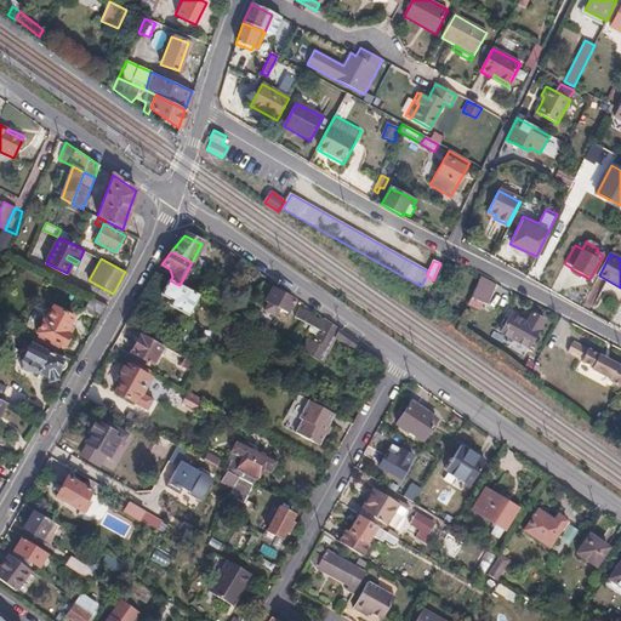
[(480,277),(473,292),(483,296),(489,281),(480,277)]
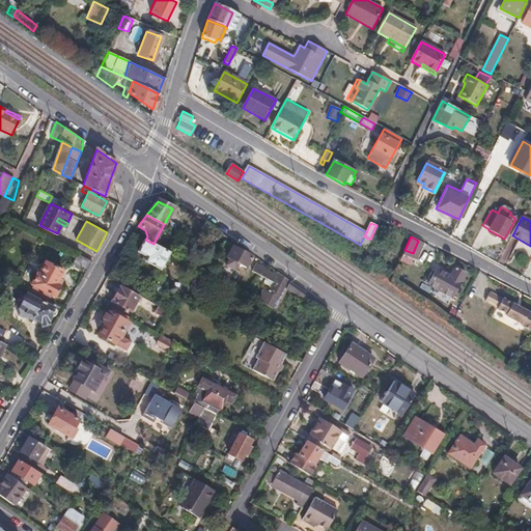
[(160,269),(169,252),(154,244),(145,240),(139,252),(147,256),(145,261),(160,269)]
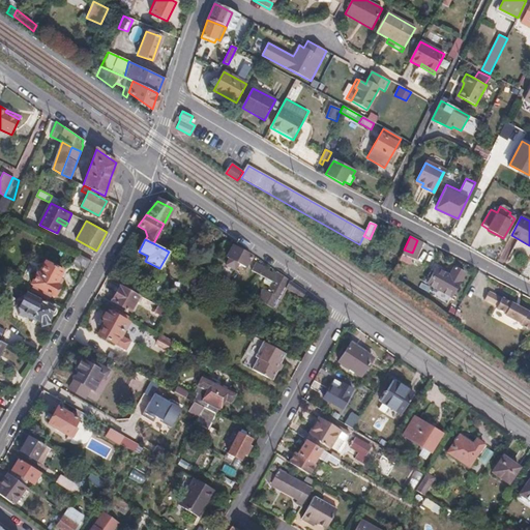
[(225,257),(231,244),(224,241),(217,253),(225,257)]
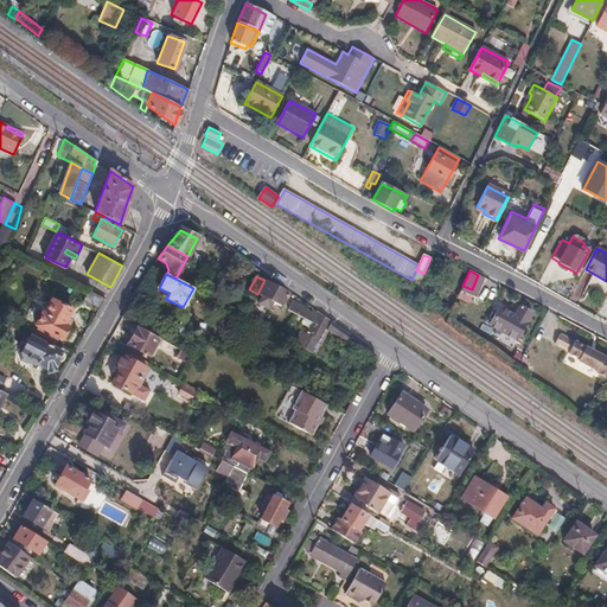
[(419,291),(421,292),(426,295),(430,287),(429,286),(432,281),(428,280),(426,279),(419,291)]
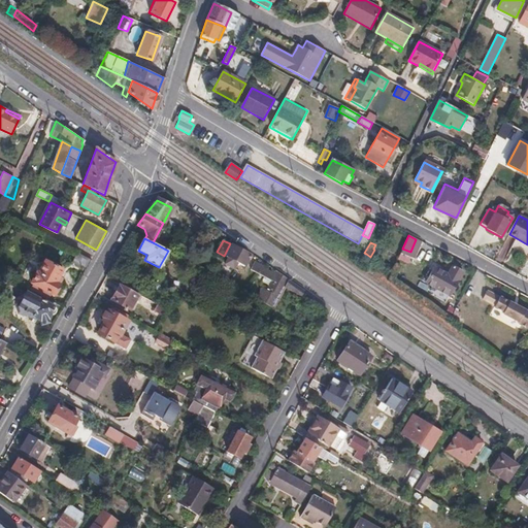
[(231,245),(225,256),(227,257),(223,264),(234,270),(237,263),(243,266),(250,255),(231,245)]
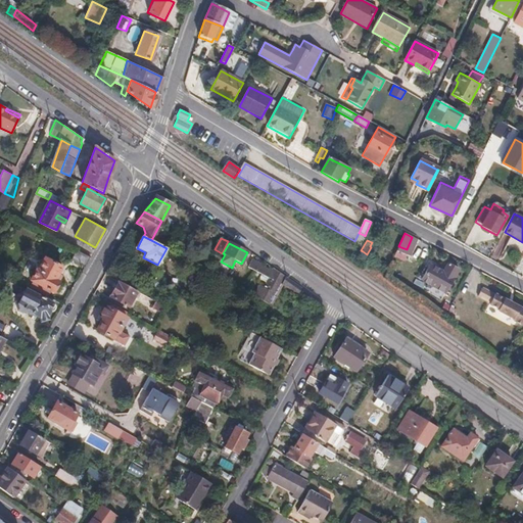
[(90,256),(77,249),(72,258),(85,266),(90,256)]
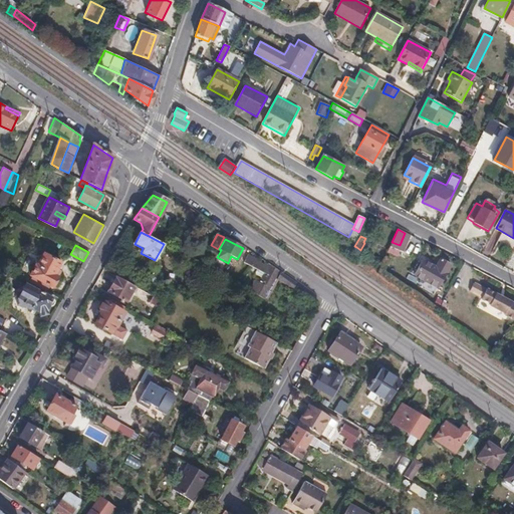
[(50,285),(52,286),(57,276),(53,274),(60,262),(43,253),(37,265),(35,264),(30,274),(32,275),(50,285)]
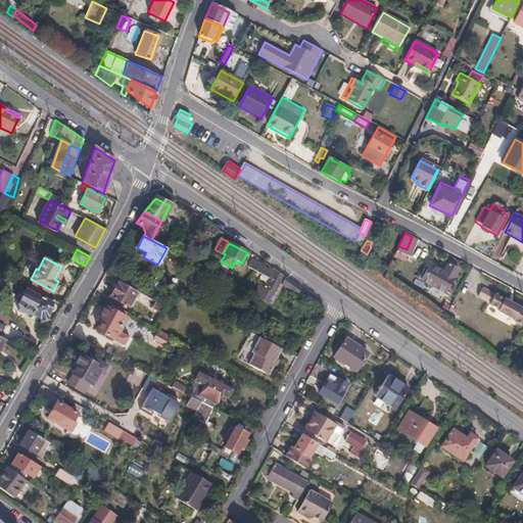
[(248,268),(253,270),(256,266),(260,267),(260,266),(262,264),(259,263),(252,259),(248,268)]
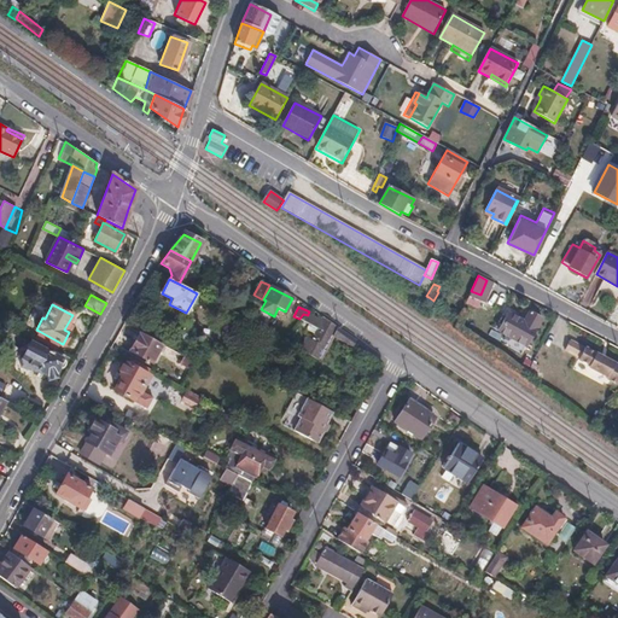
[(530,312),(524,324),(508,315),(500,331),(526,347),(542,319),(530,312)]
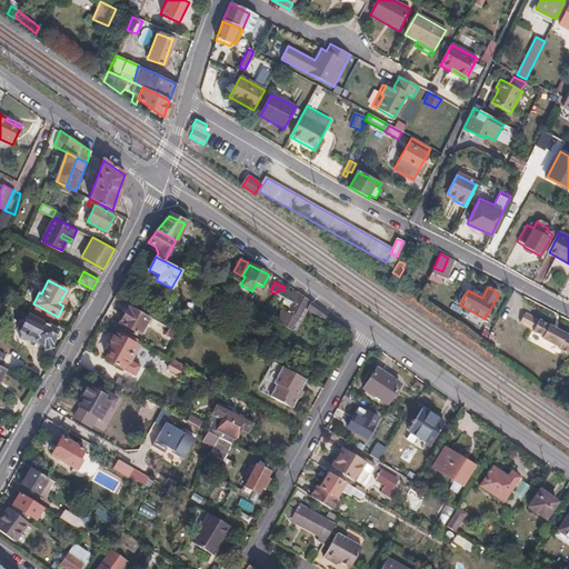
[(282,309),(276,321),(296,331),(308,310),(326,319),(328,313),(297,292),(295,295),(283,289),(283,290),(279,289),(276,293),(291,302),(287,311),(282,309)]
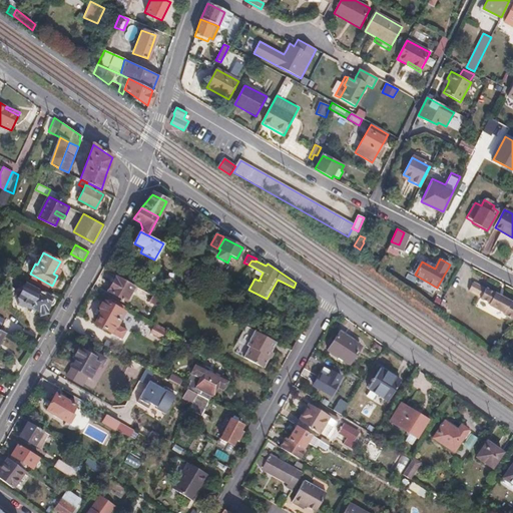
[(151,275),(158,279),(162,270),(155,267),(151,275)]
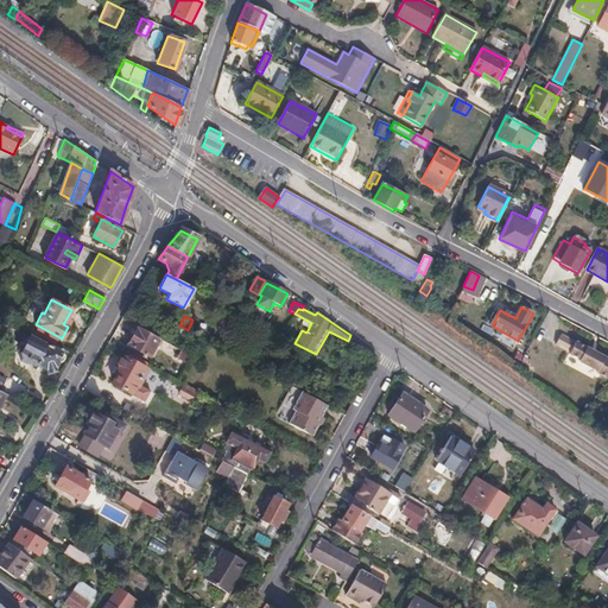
[(59,337),(38,325),(35,333),(36,334),(52,342),(56,344),(59,337)]
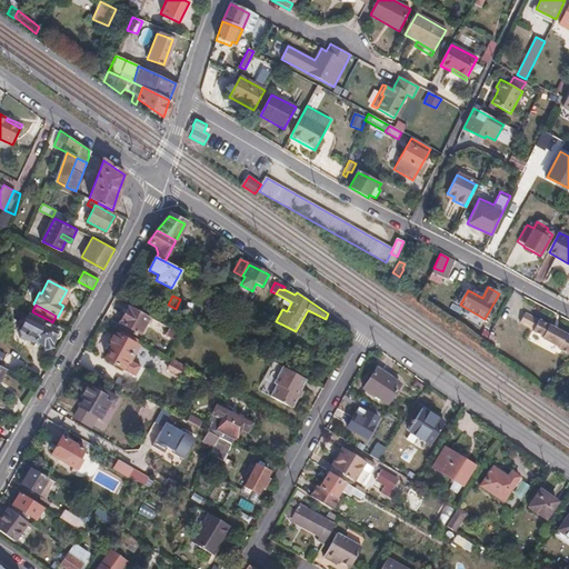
[(149,317),(128,306),(119,323),(140,335),(149,317)]
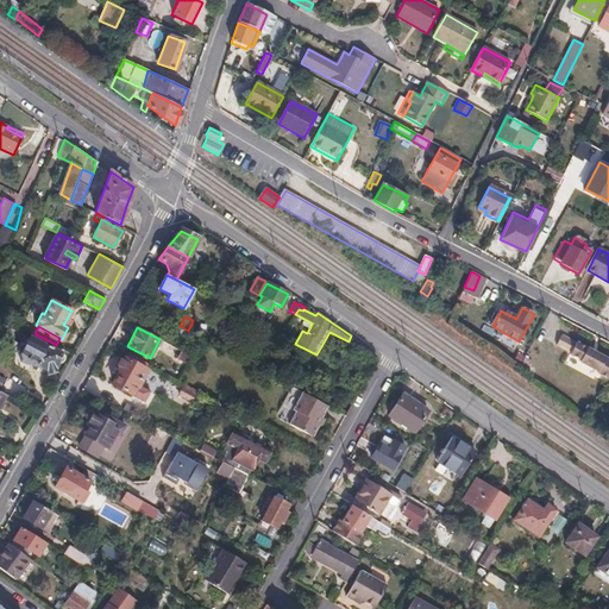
[(608,378),(608,359),(576,341),(576,343),(562,334),(557,344),(571,352),(570,353),(581,359),(579,360),(598,371),(597,372),(608,378)]
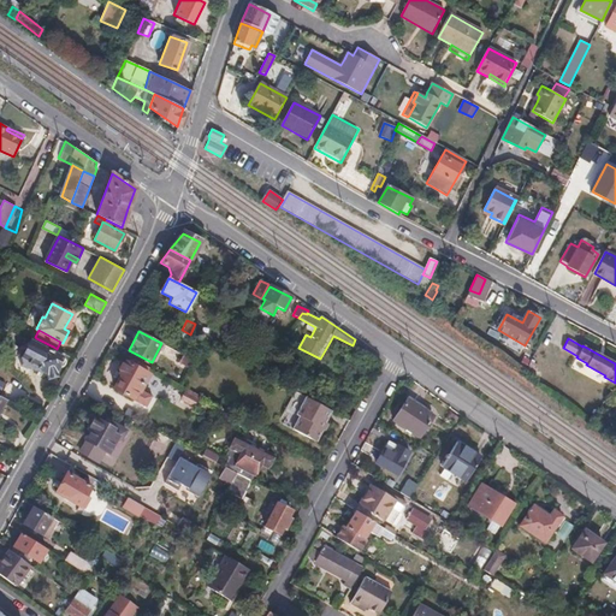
[(63,357),(65,353),(57,349),(53,347),(52,350),(51,349),(51,350),(30,339),(21,357),(23,363),(35,369),(36,367),(49,374),(51,375),(55,373),(55,371),(58,365),(59,366),(63,366),(65,363),(65,361),(65,359),(64,357),(63,357)]
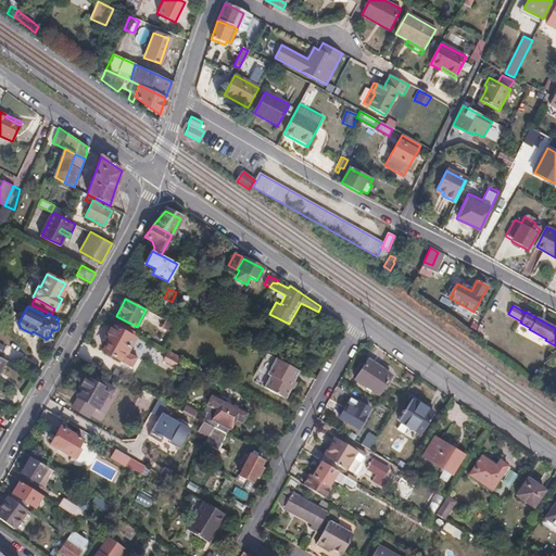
[(161,327),(169,332),(174,325),(165,320),(161,327)]
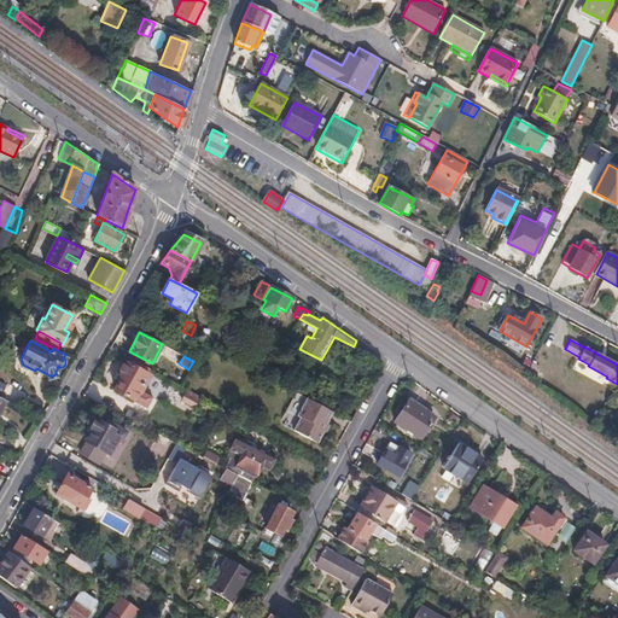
[(143,388),(149,375),(127,363),(117,379),(121,382),(115,390),(132,400),(130,401),(145,408),(153,394),(143,388)]
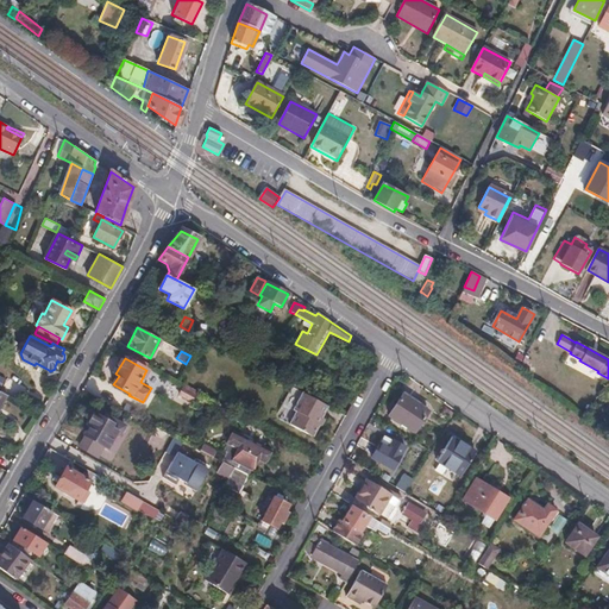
[(514,364),(512,368),(519,374),(526,363),(518,358),(514,364)]
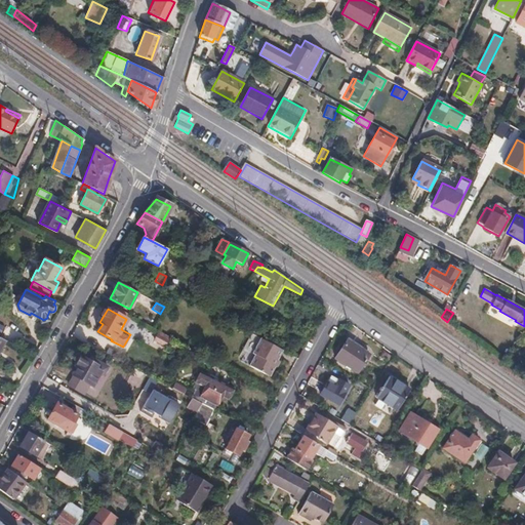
[(258,324),(246,317),(241,325),(254,331),(258,324)]
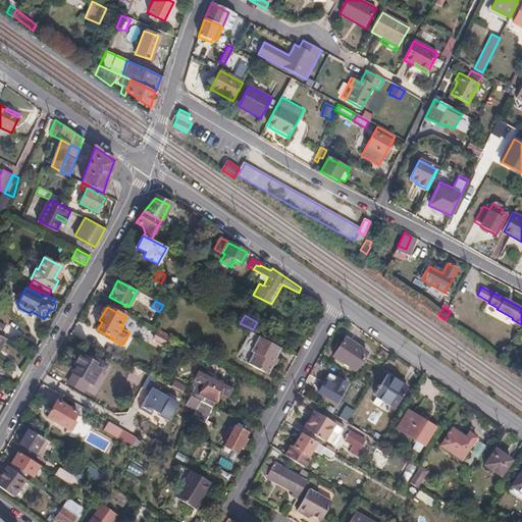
[(20,342),(23,334),(11,328),(7,335),(20,342)]
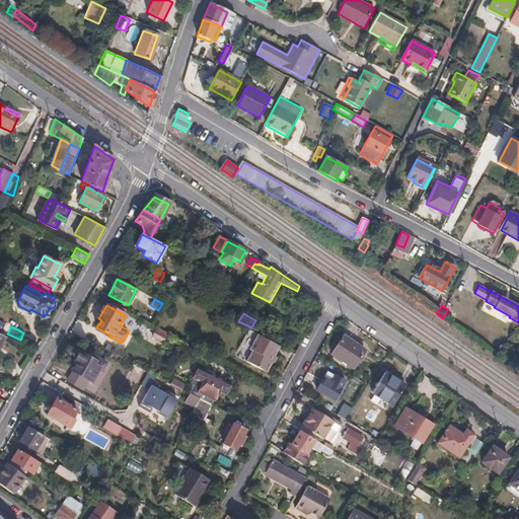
[(168,332),(158,327),(153,337),(163,343),(168,332)]
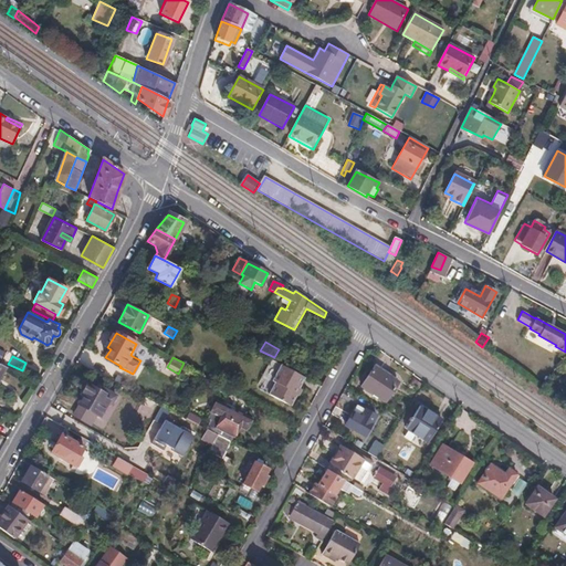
[(295,391),(304,376),(281,364),(272,380),(275,383),(269,394),(291,405),(297,392),(295,391)]
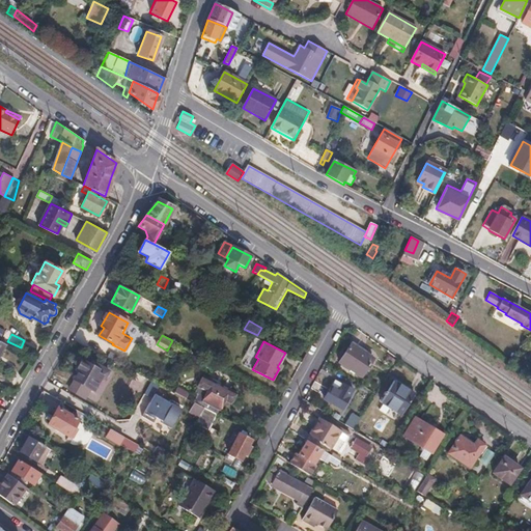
[(339,362),(361,376),(373,359),(352,343),(339,362)]
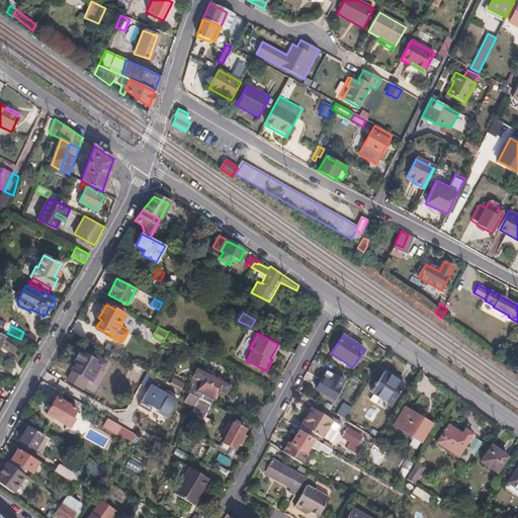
[(186,342),(183,347),(191,351),(193,346),(186,342)]
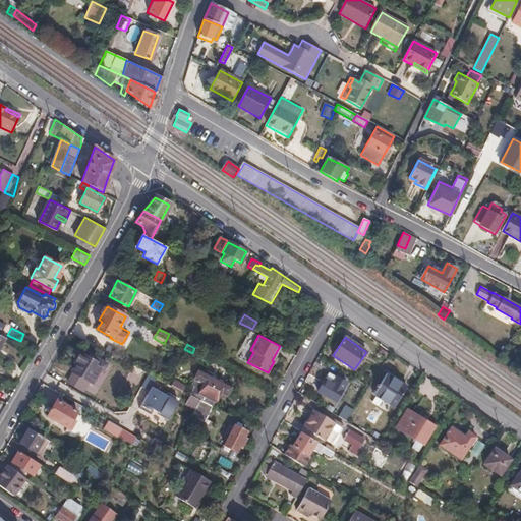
[(73,372),(68,382),(83,391),(90,382),(91,383),(99,368),(102,370),(106,363),(90,354),(90,355),(80,351),(75,359),(78,361),(72,372),(73,372)]
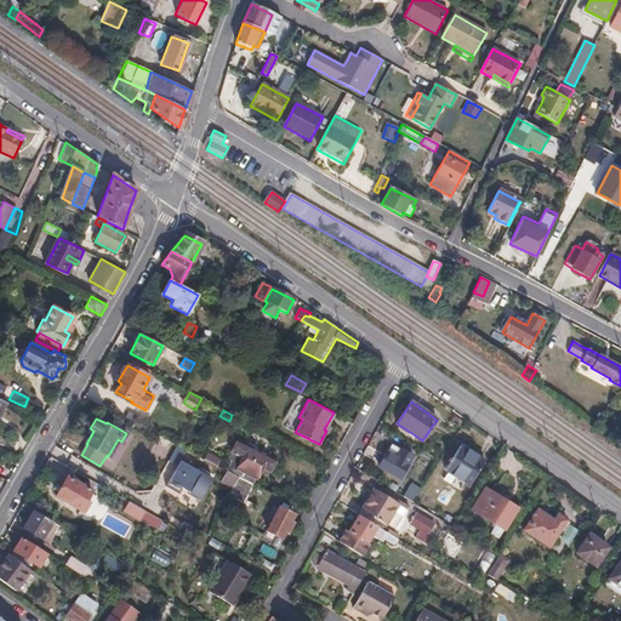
[(251,445),(238,438),(226,463),(260,479),(265,467),(273,472),(279,460),(260,449),(263,443),(255,439),(251,445)]
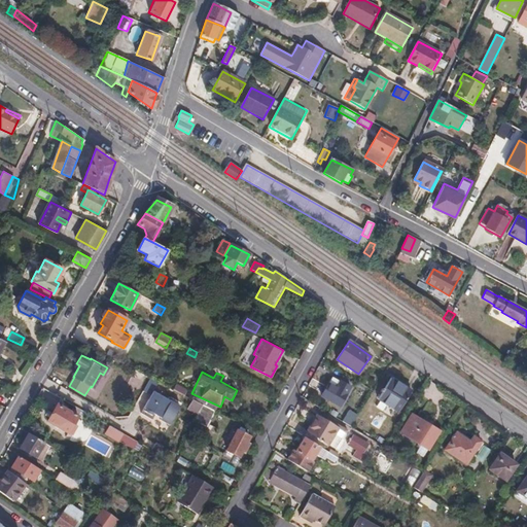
[(334,378),(328,385),(322,396),(339,406),(350,387),(341,382),(334,378)]
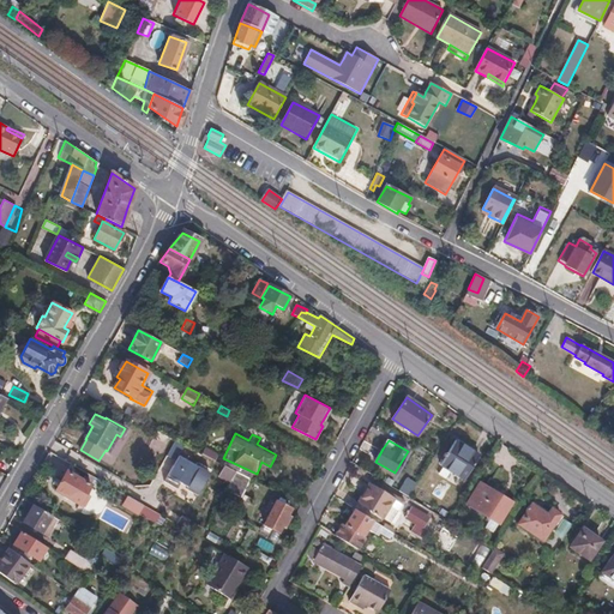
[(441,465),(462,480),(479,455),(470,450),(457,441),(441,465)]
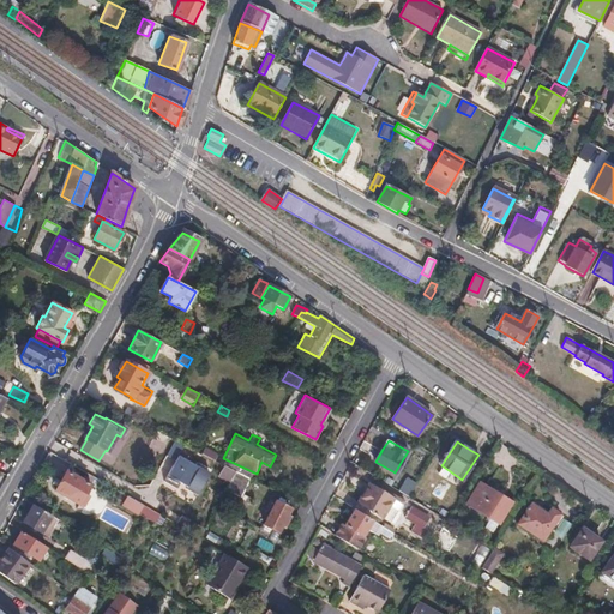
[(211,473),(180,456),(168,476),(199,494),(211,473)]
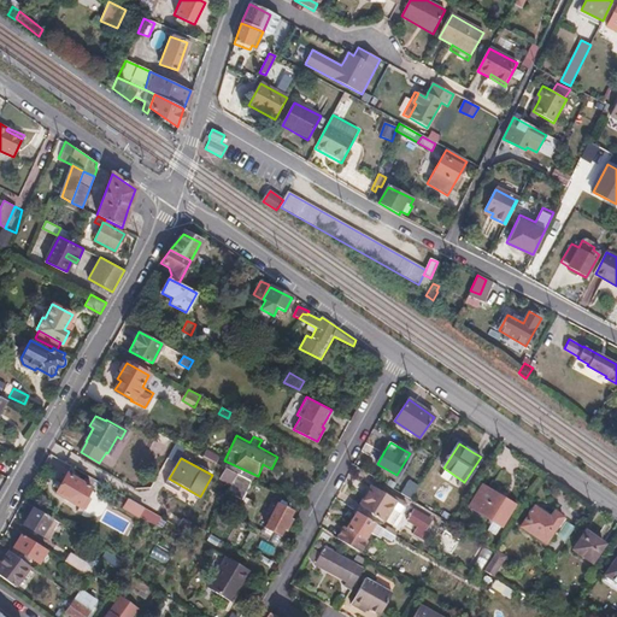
[(95,480),(71,466),(57,493),(84,509),(92,498),(87,494),(95,480)]
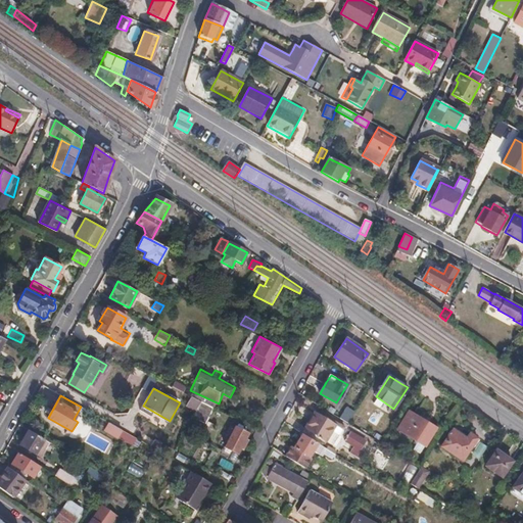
[(186,406),(196,411),(202,402),(191,396),(186,406)]
